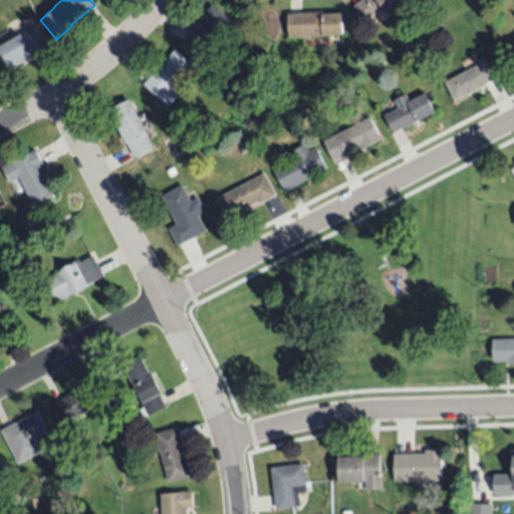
[(353,6),(361,0),(404,0),(386,13),(382,9),(364,22),(353,6)]
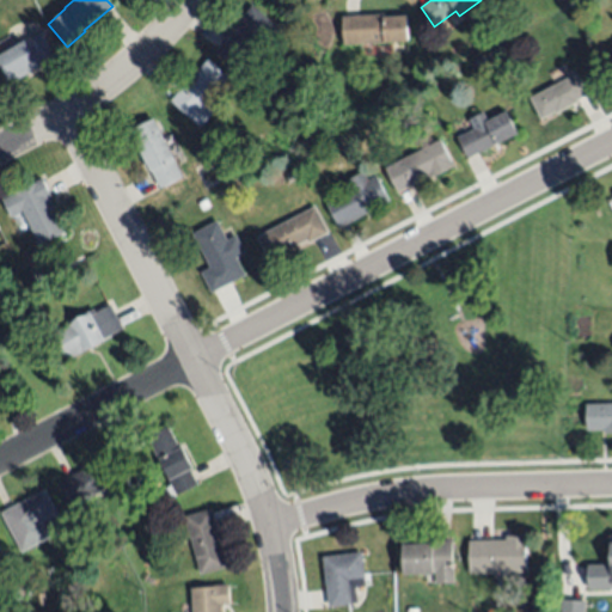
[(251,5),(277,28),(263,44),(258,42),(249,54),(252,59),(240,73),(214,51),(224,40),(220,36),(236,18),(239,22),(251,5)]
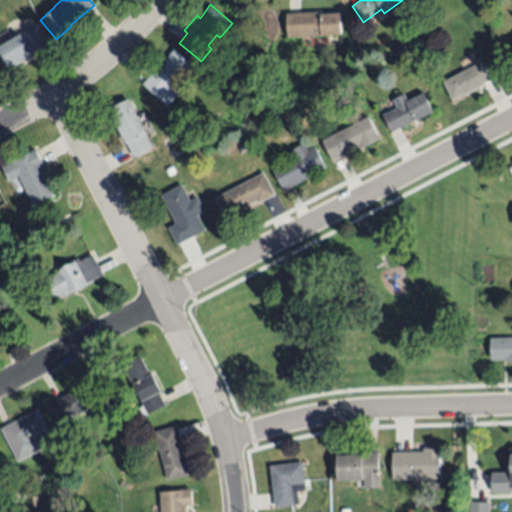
[(341,35),(287,38),(286,14),(321,12),(322,14),(340,13),(341,35)]
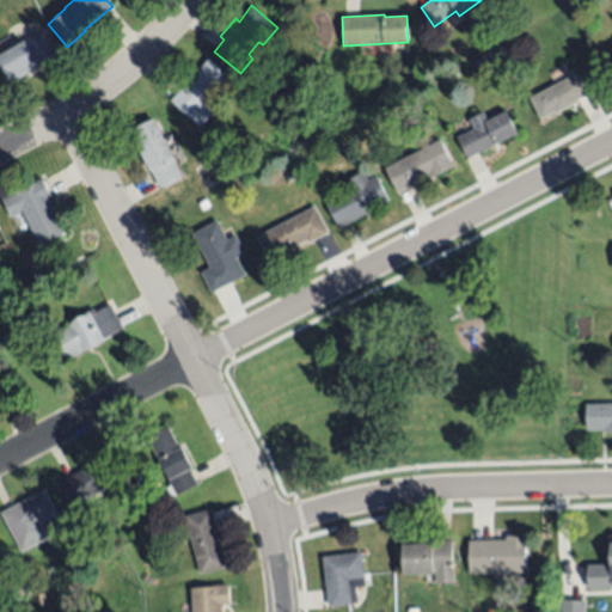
[(7,85),(0,72),(0,55),(22,43),(20,43),(38,32),(53,55),(38,63),(40,66),(7,85)]
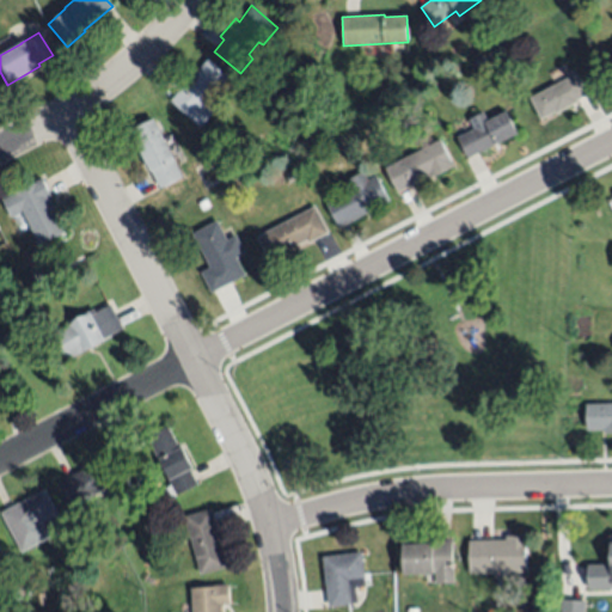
[(491,60),(485,50),(499,42),(505,53),(491,60)]
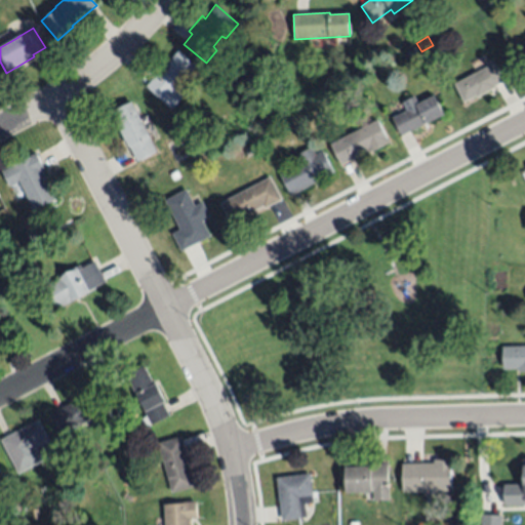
[(416,53),(409,57),(406,51),(413,47),(416,53)]
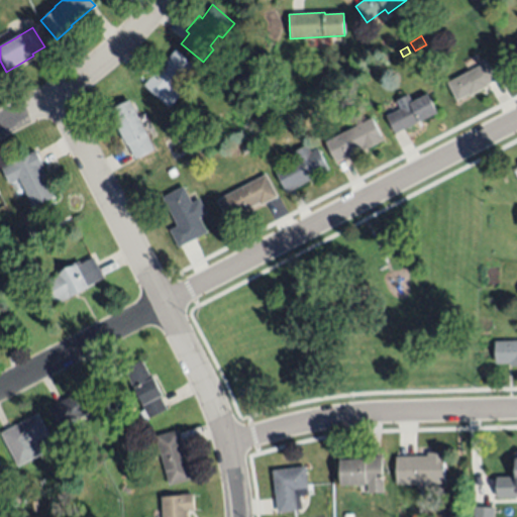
[(143,85),(175,50),(192,66),(173,88),(181,95),(169,108),(143,85)]
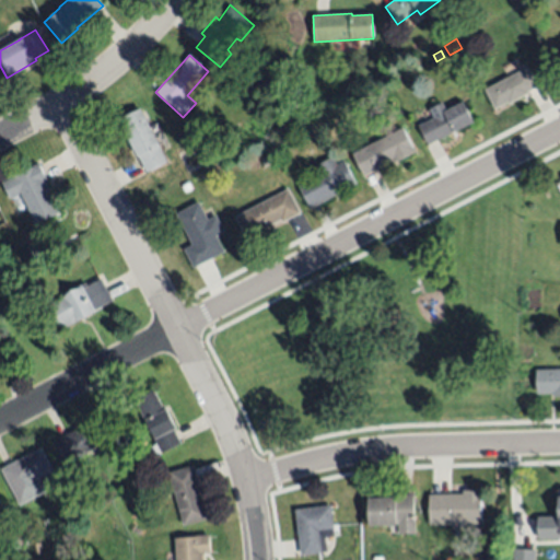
[(483,90),(526,68),(537,88),(527,92),(528,94),(509,104),(508,102),(494,108),(483,90)]
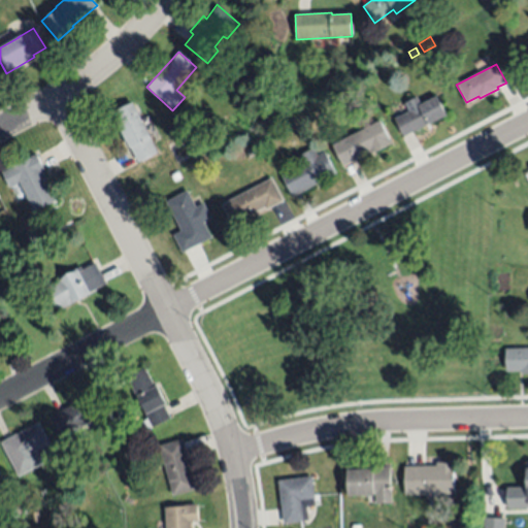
[(403,135),(394,118),(408,110),(404,102),(416,96),(420,102),(434,95),(444,113),(403,135)]
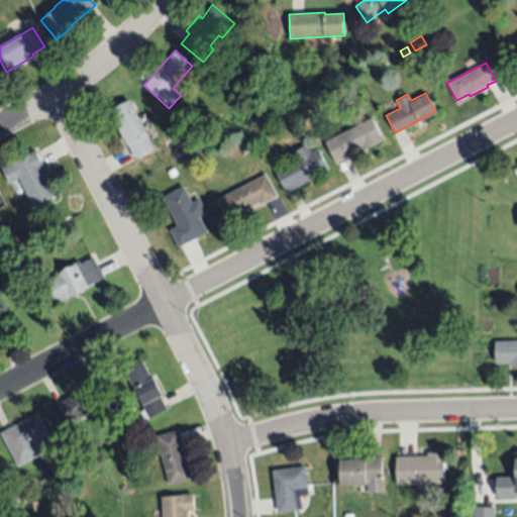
[(125,145),(108,110),(129,100),(137,116),(143,112),(147,121),(140,124),(153,149),(134,159),(127,144),(125,145)]
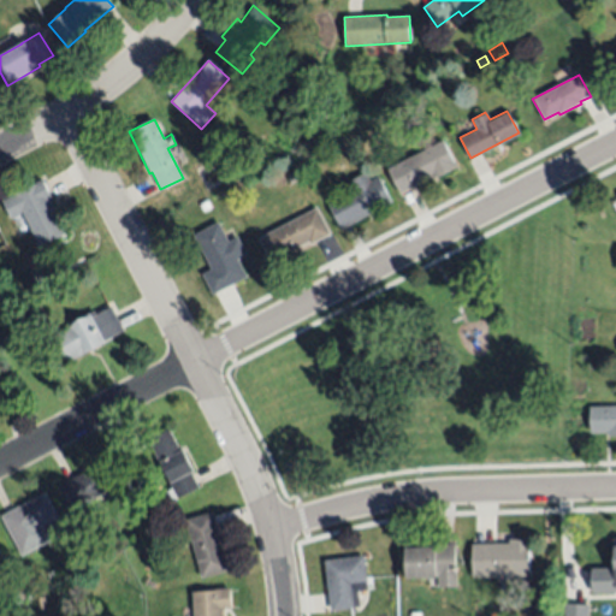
[(386,169),(442,140),(452,161),(454,161),(457,167),(432,179),(432,178),(400,194),(386,169)]
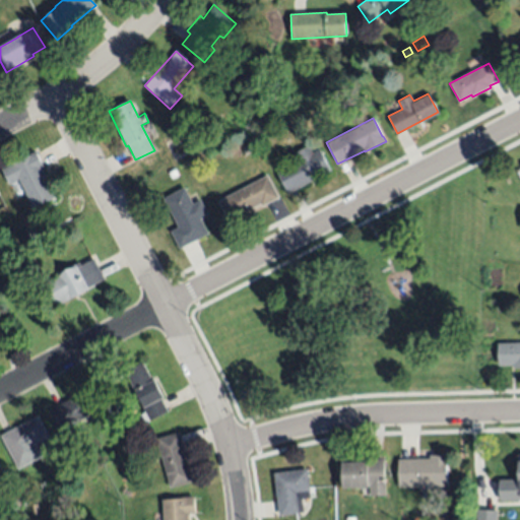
[(247,145),(249,152),(243,155),(240,148),(247,145)]
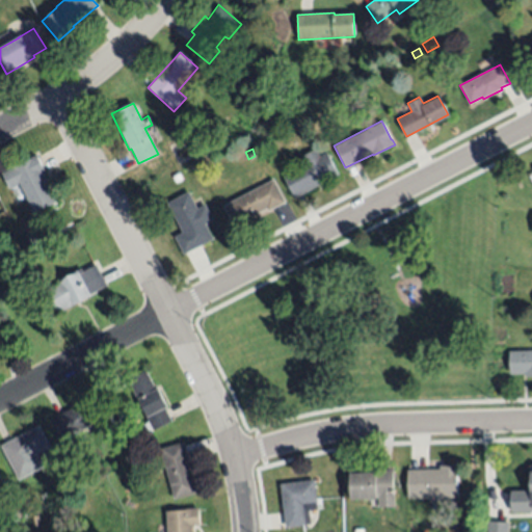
[(338,175),(294,198),(282,175),(286,173),(284,166),(288,163),(291,170),(303,164),(299,157),(315,149),(318,157),(326,152),(338,175)]
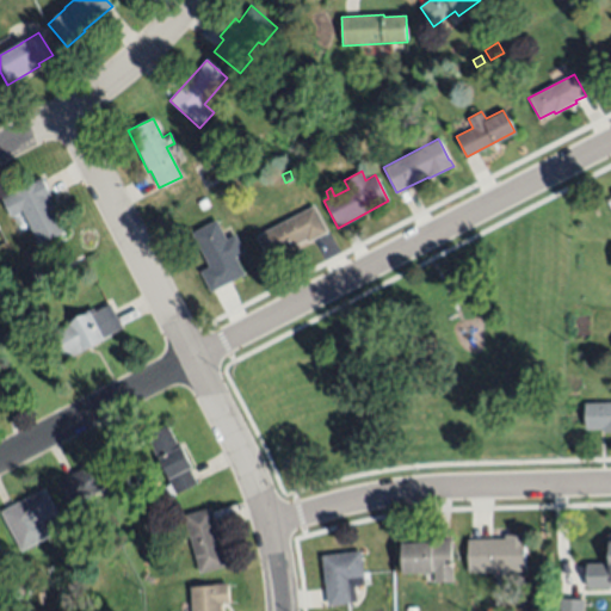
[(38,246),(22,211),(11,217),(1,199),(13,192),(14,193),(34,184),(32,183),(41,178),(51,196),(48,198),(56,213),(53,214),(63,232),(38,246)]
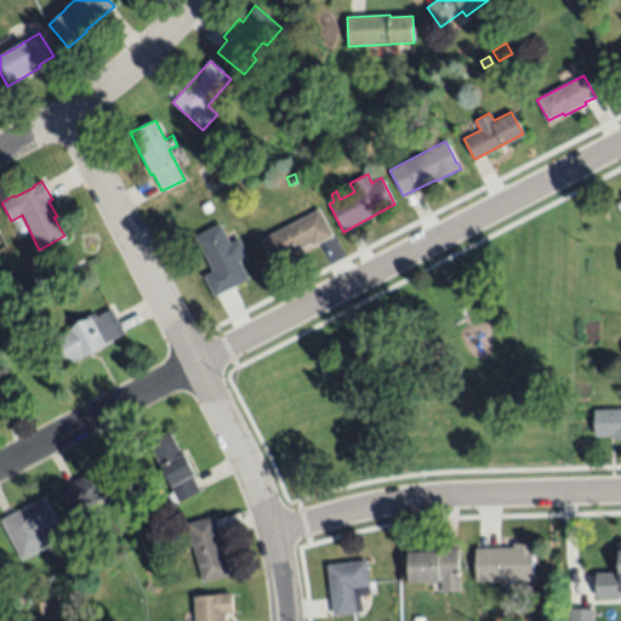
[(258,240),(318,210),(332,235),(312,246),(311,244),(272,265),(258,240)]
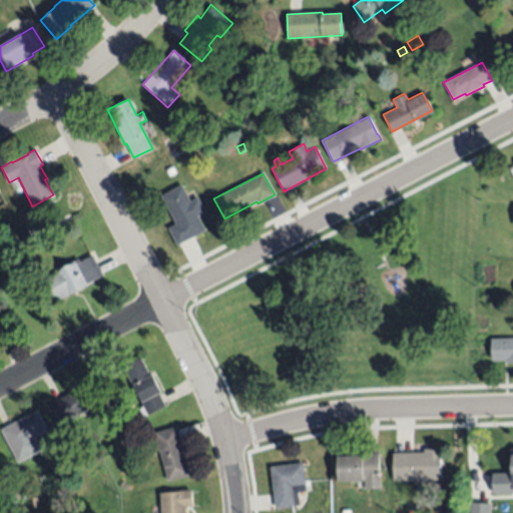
[(175,224),(160,195),(181,184),(189,201),(197,197),(204,211),(197,215),(204,231),(176,245),(167,228),(175,224)]
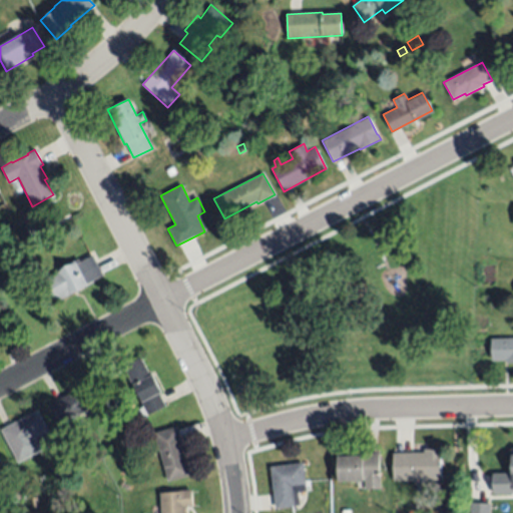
[(92,282),(55,302),(43,280),(58,272),(57,270),(60,268),(60,270),(71,264),(70,263),(77,260),(79,263),(91,255),(102,276),(92,281),(92,282)]
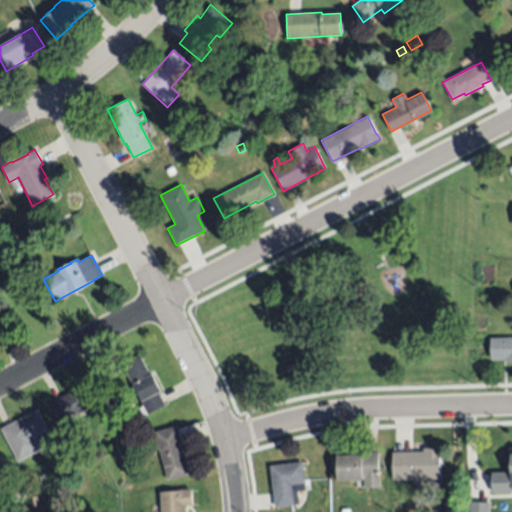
[(0,336),(0,317),(8,332),(0,336)]
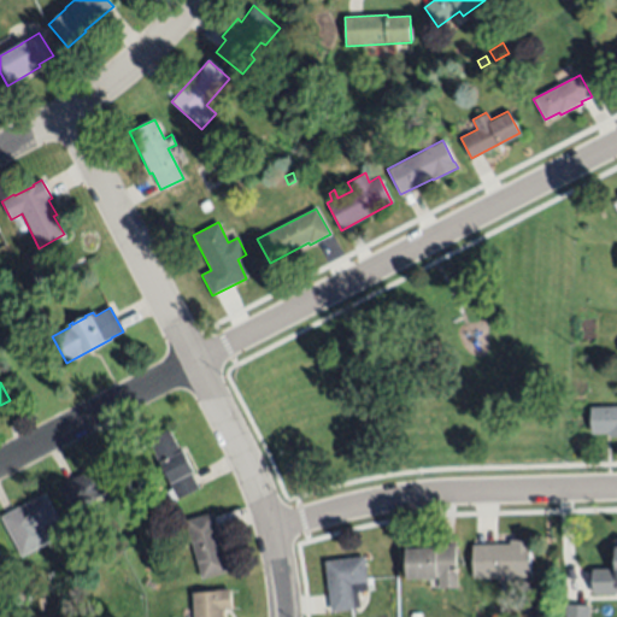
[(589,407),(616,407),(616,436),(607,438),(607,433),(589,434),(589,407)]
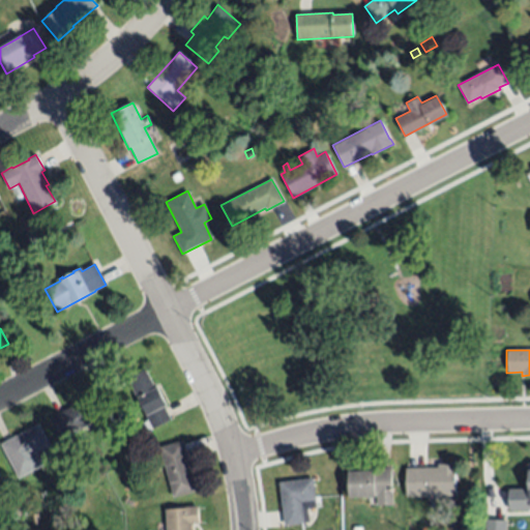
[(151,429),(126,379),(145,370),(153,384),(155,383),(167,406),(165,407),(171,419),(151,429)]
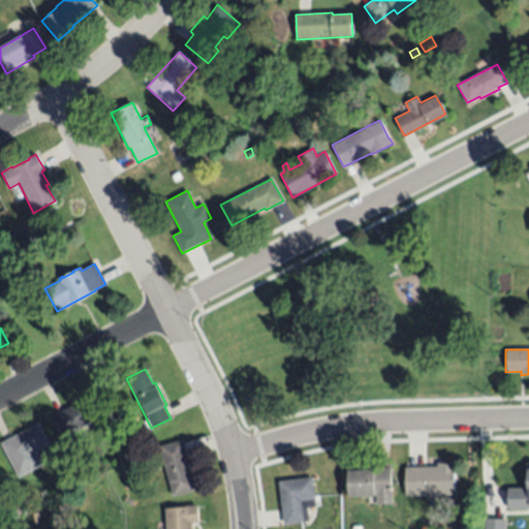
[(106,414),(62,438),(51,416),(79,402),(80,403),(97,394),(99,398),(97,399),(106,414)]
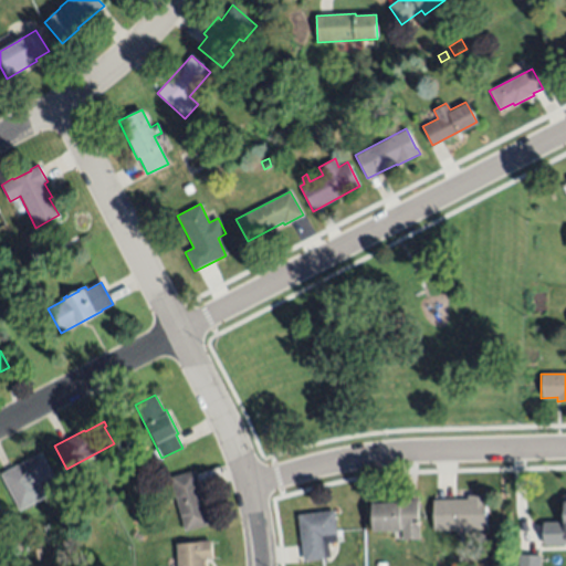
[(0,473),(41,453),(53,478),(39,484),(45,498),(19,511),(0,475),(0,473)]
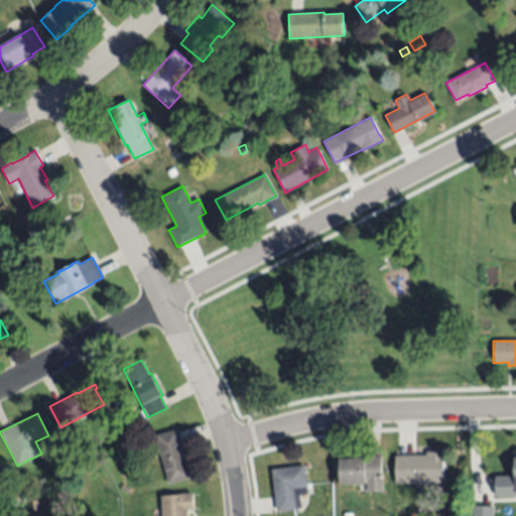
[(135,426),(131,416),(138,413),(142,422),(135,426)]
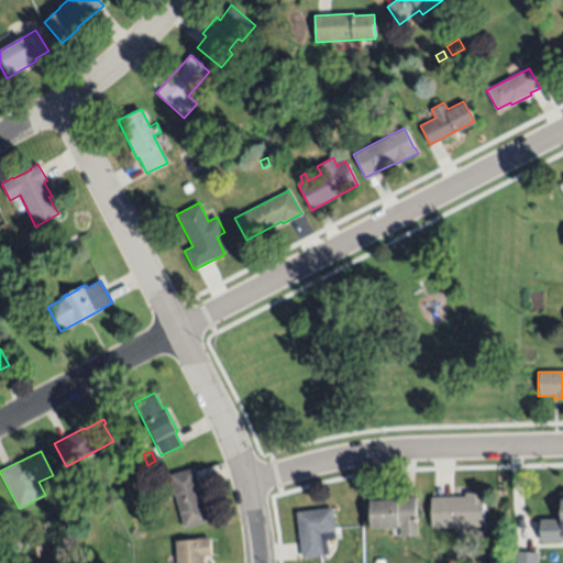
[(184,529),(168,476),(194,468),(208,521),(184,529)]
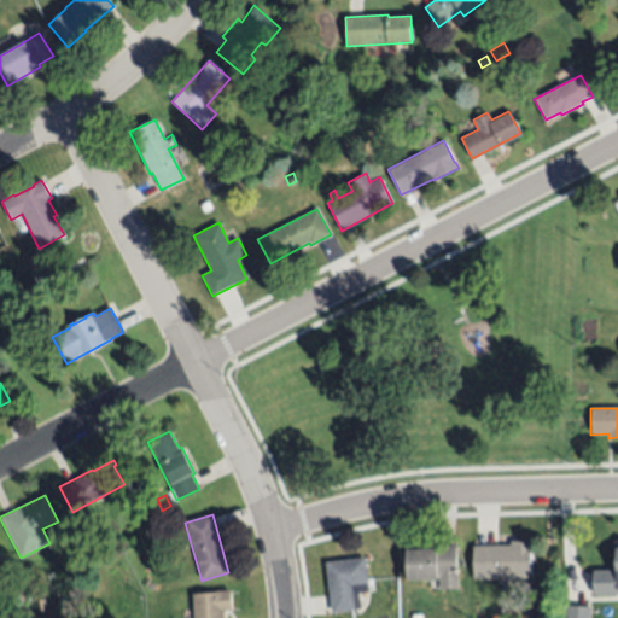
[(472,578),(471,546),(511,544),(511,541),(529,541),(530,576),(472,578)]
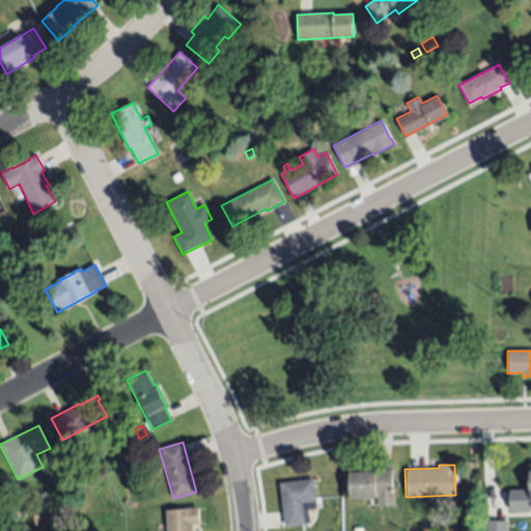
[(530,465),(528,466),(529,491),(508,491),(509,512),(530,511),(530,465)]
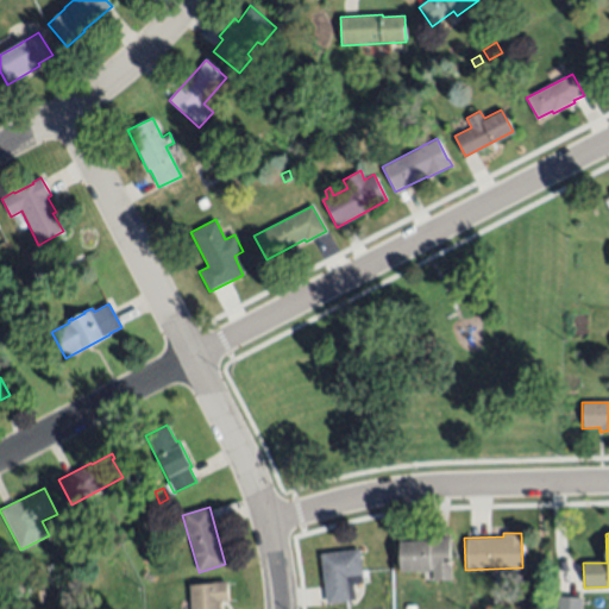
[(450,537),(451,581),(432,582),(432,572),(401,572),(401,542),(429,542),(429,538),(450,537)]
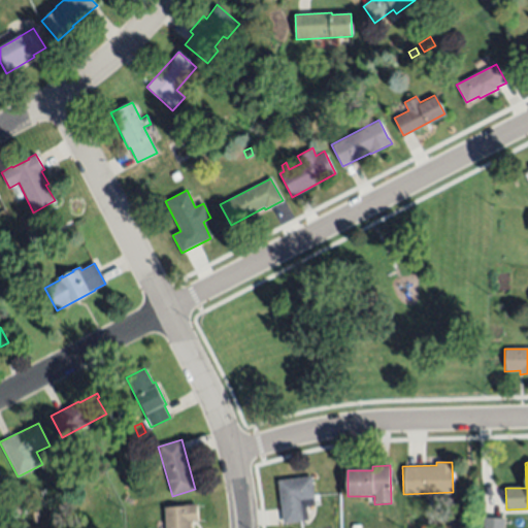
[(283,524),(277,481),(310,476),(315,506),(305,507),(306,519),(301,519),(302,521),(283,524)]
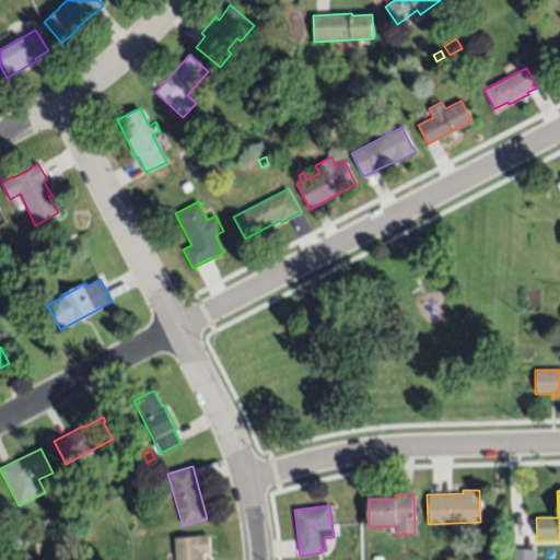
[(16,546),(13,538),(21,535),(24,543),(16,546)]
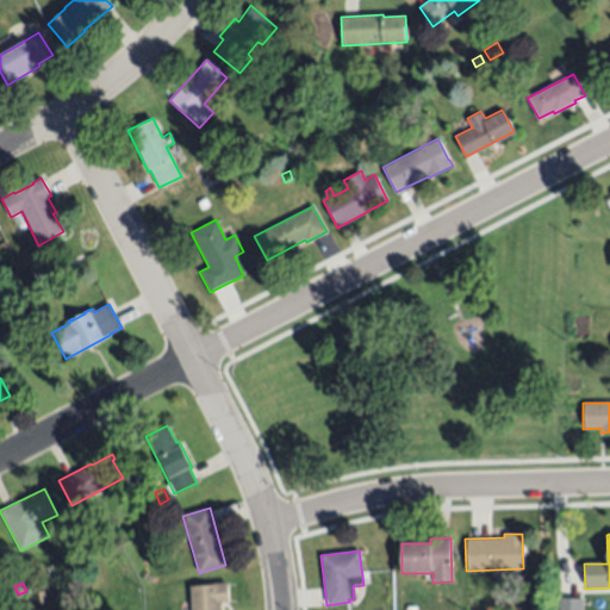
[(191,609),(190,586),(213,585),(213,584),(226,583),(229,603),(222,603),(222,609),(191,609)]
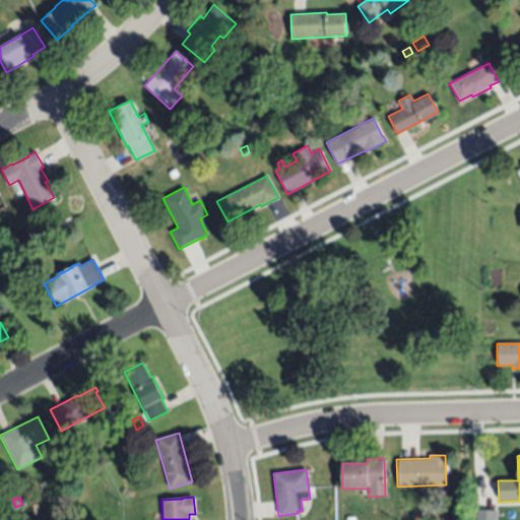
[(28,502),(37,501),(39,511),(30,512),(28,502)]
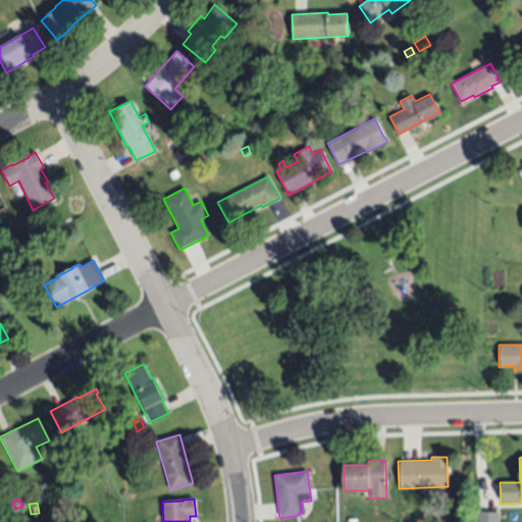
[(498,521),(499,513),(477,512),(476,521),(498,521)]
